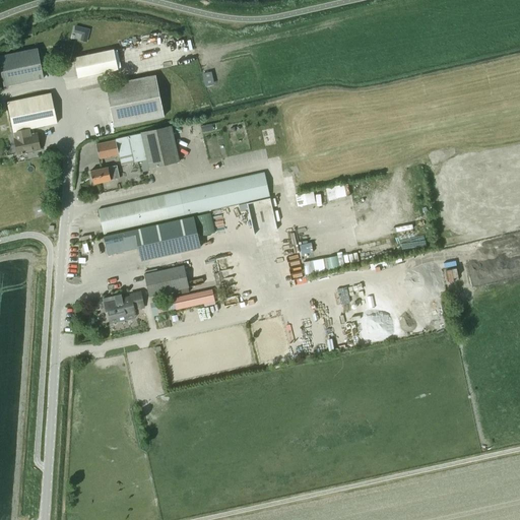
[(0,69),(3,86),(43,78),(37,49),(0,56),(0,69)]
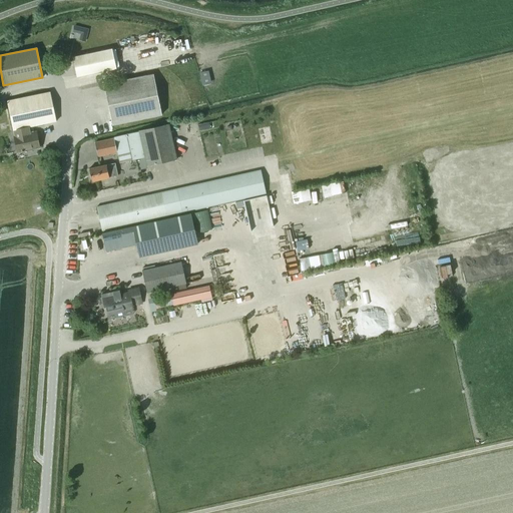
[(73,57),(74,60),(77,77),(116,68),(112,49),(73,57)]
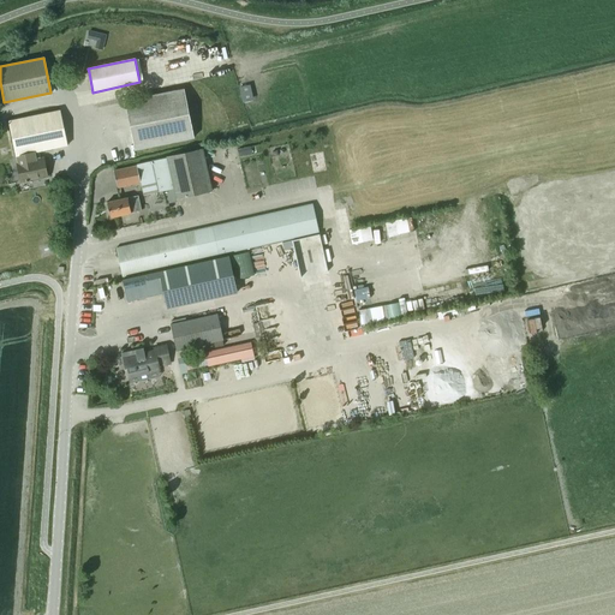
[(184,89),(124,101),(135,150),(193,138),(184,89)]
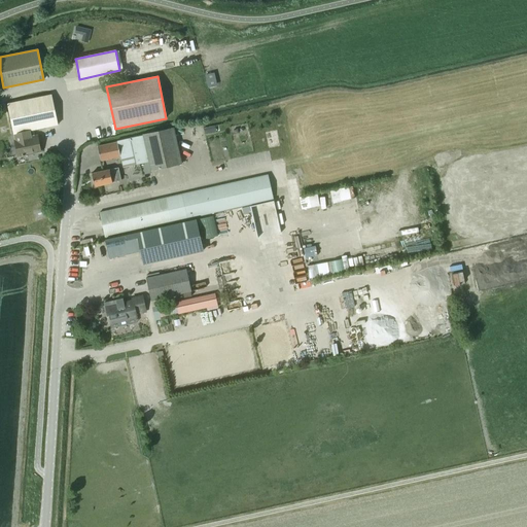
[(32,153),(36,153),(40,152),(37,135),(31,136),(30,131),(58,125),(51,95),(7,104),(13,135),(14,140),(18,156),(24,155),(25,159),(33,156),(32,153)]
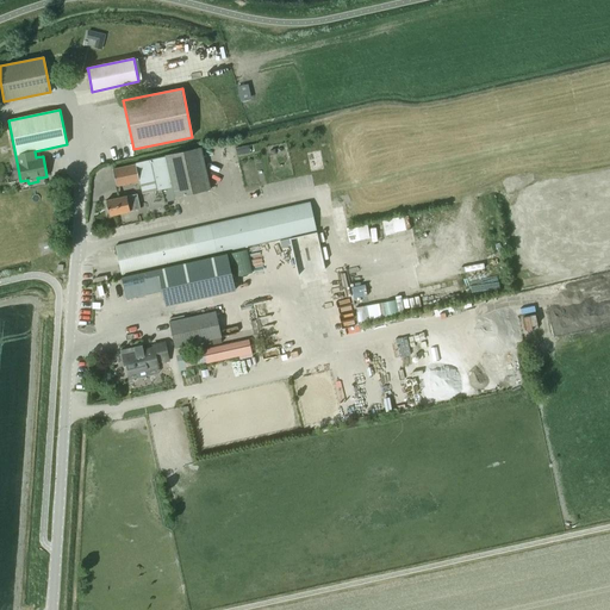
[(174,198),(210,190),(200,148),(165,155),(166,156),(150,161),(136,163),(136,165),(112,170),(117,186),(139,181),(143,194),(162,190),(165,199),(174,198)]
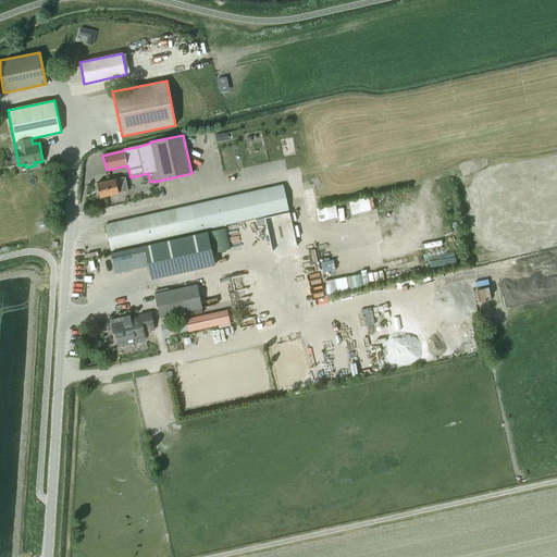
[(99,197),(119,193),(127,190),(124,177),(115,180),(97,184),(99,197)]
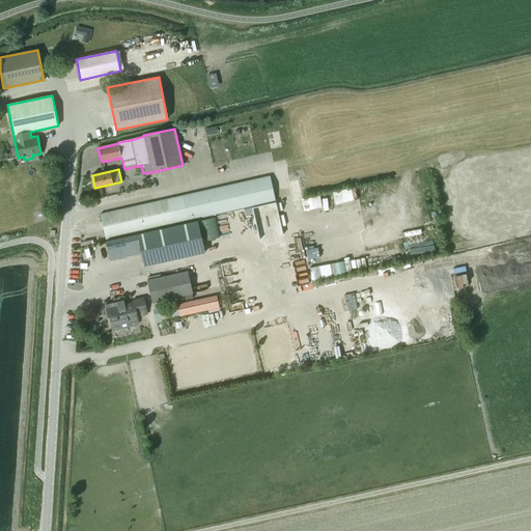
[(106,239),(275,201),(270,175),(100,214),(106,239)]
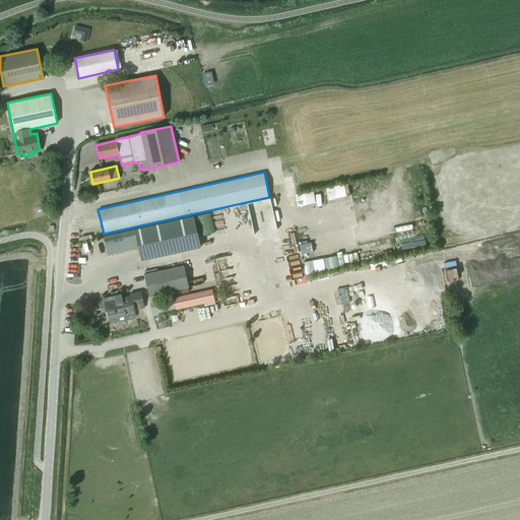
[(199,236),(214,233),(210,212),(195,216),(199,236)]
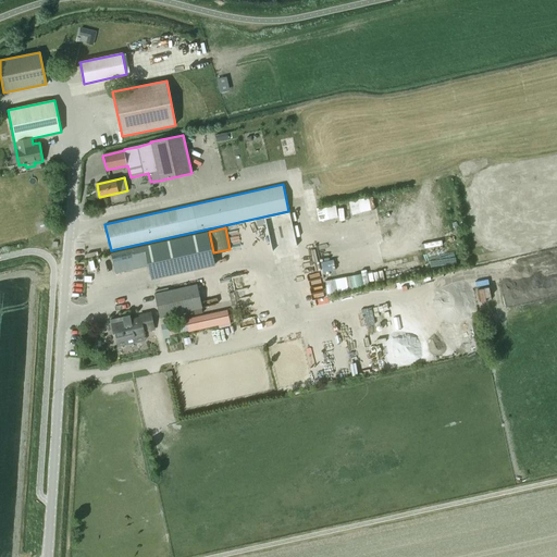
[(125,250),(111,254),(115,273),(130,270),(148,265),(151,279),(214,264),(207,232),(125,250)]
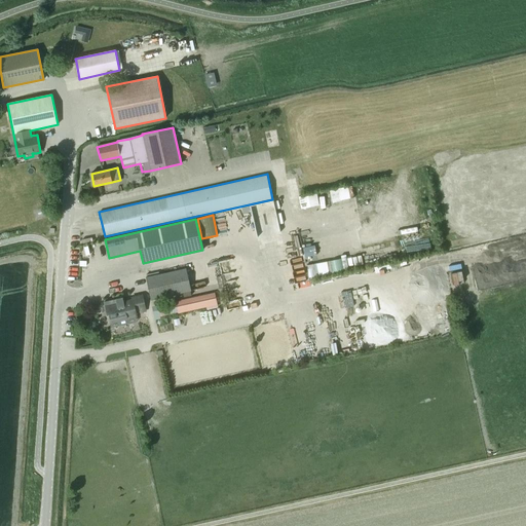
[(192,299),(191,297),(190,291),(185,269),(146,277),(151,300),(182,293),(184,299),(184,301),(192,299)]
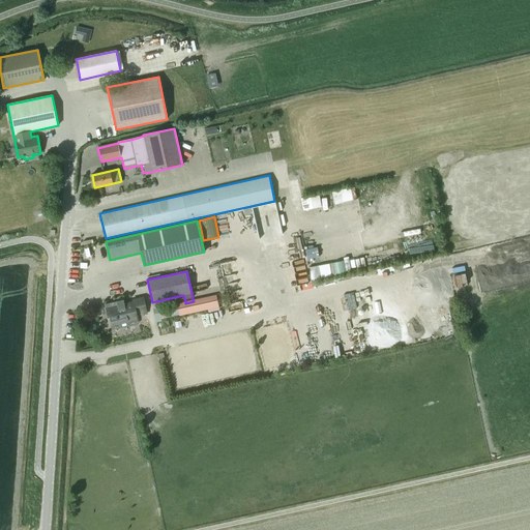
[(106,311),(107,310),(110,325),(137,320),(136,315),(146,313),(143,298),(131,300),(133,303),(124,305),(122,300),(116,302),(105,305),(106,311)]
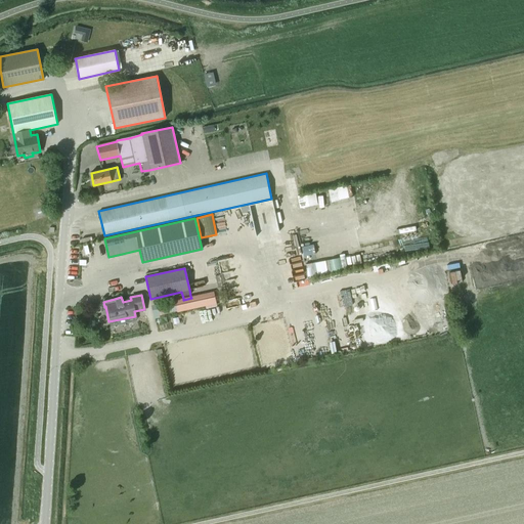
[(176,311),(174,301),(157,304),(160,315),(176,311)]
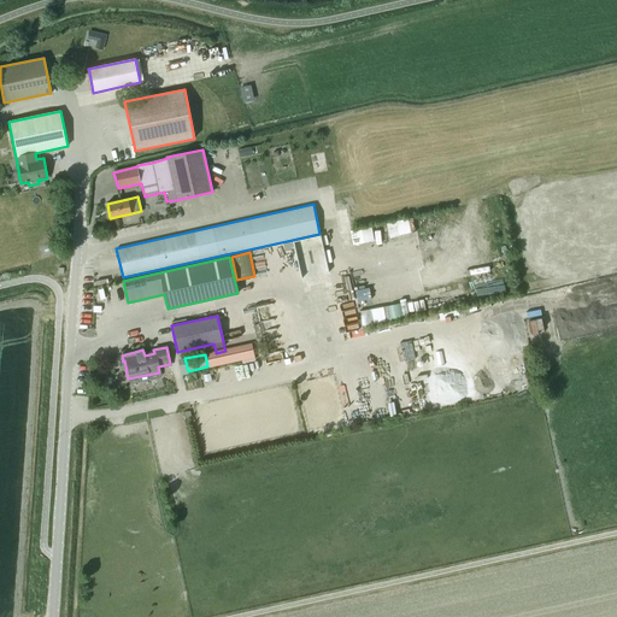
All buildings are outlined.
